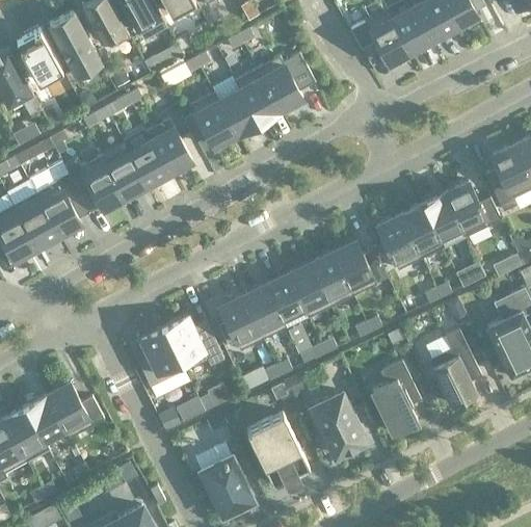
[(108,0),(93,0),(81,6),(102,44),(125,30),(108,0)]
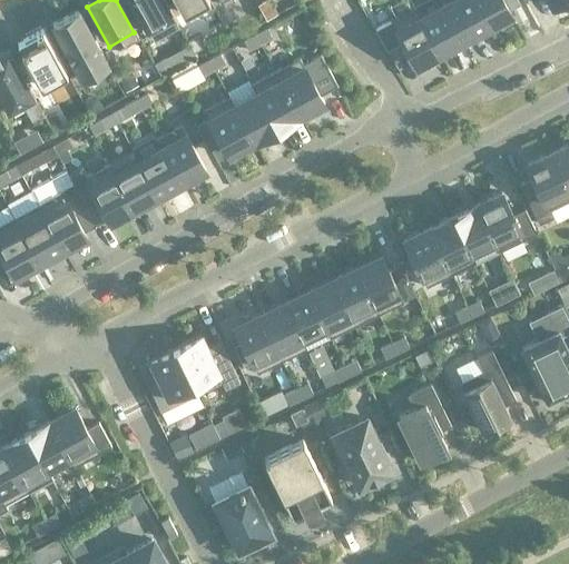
[(162,0),(128,0),(147,32),(159,27),(164,36),(176,29),(176,30),(178,29),(162,0)]
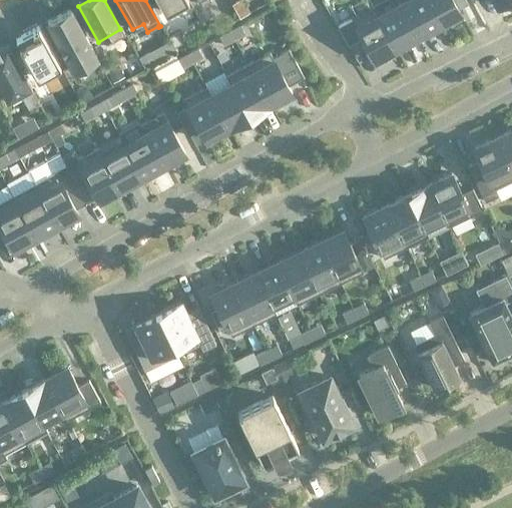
[(186,0),(156,0),(164,14),(187,1),(186,0)]
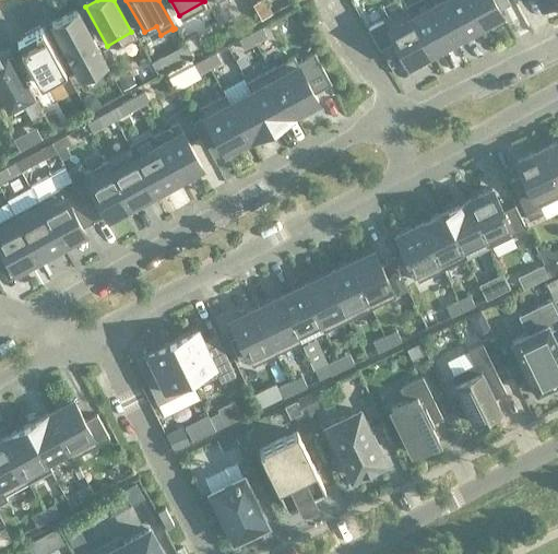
[(454,42),(477,30),(461,0),(446,0),(435,7),(454,42)]
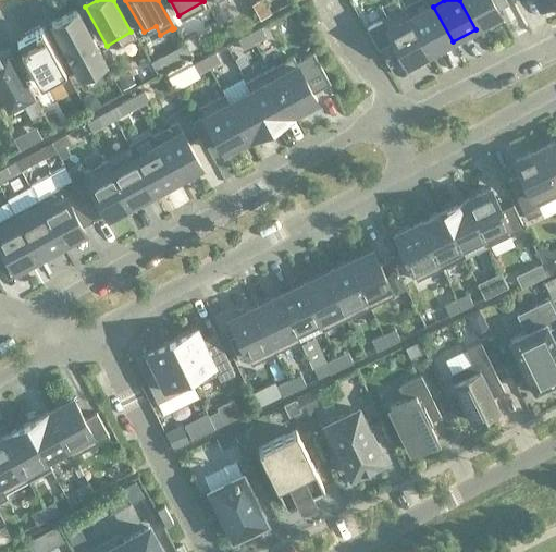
[(499,16),(490,0),(459,0),(476,29),(499,16)]
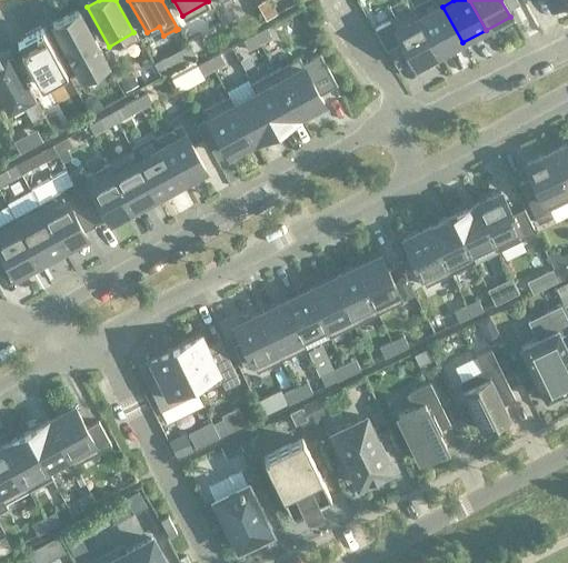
[(269,2),(268,2),(259,7),(267,21),(277,16),(269,2)]
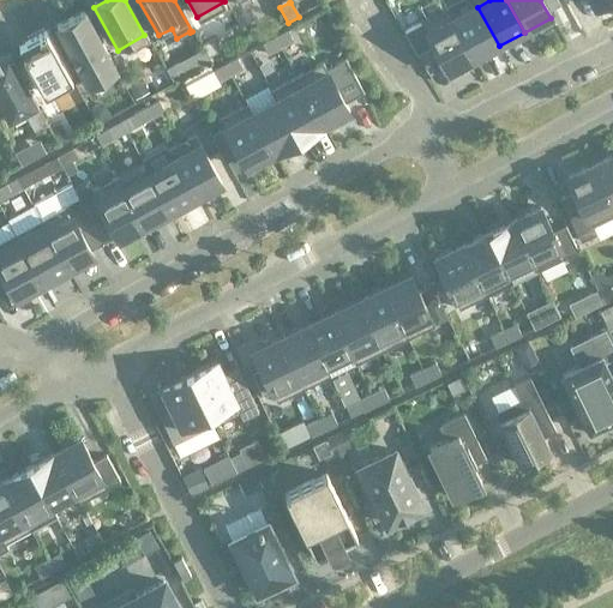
[(478,7),(452,20),(474,60),(499,46),(478,7)]
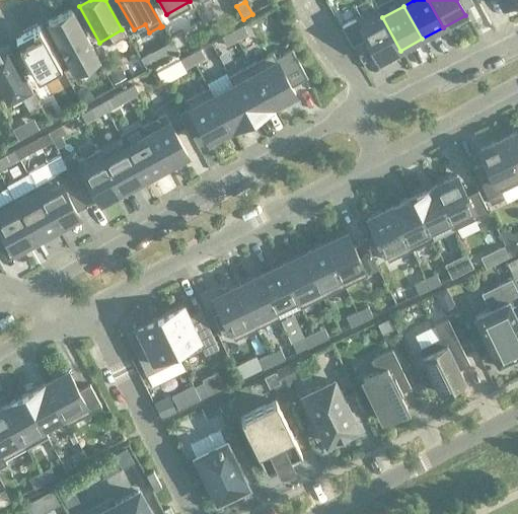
[(355,21),(360,29),(378,63),(400,51),(382,17),(377,9),(355,21)]
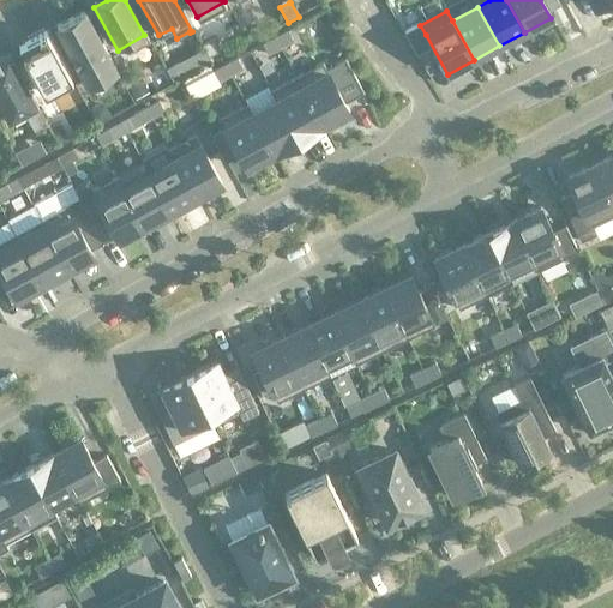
[(78,70),(78,68),(88,88),(115,72),(83,13),(56,29),(70,53),(78,70)]
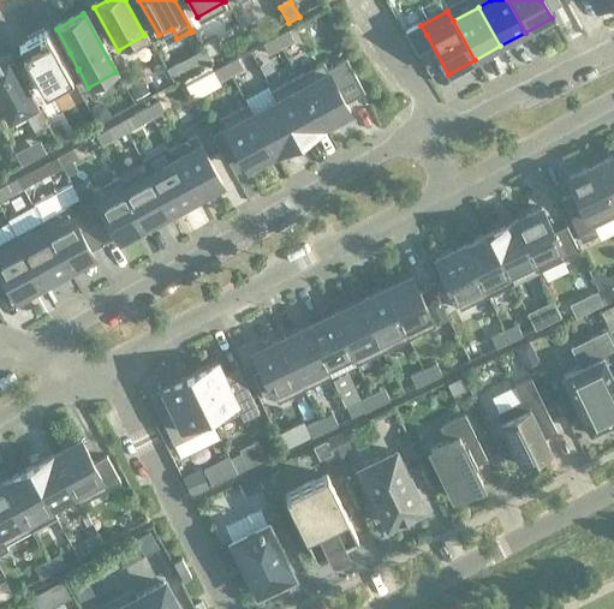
[(274,40),(280,49),(293,43),(287,33),(274,40)]
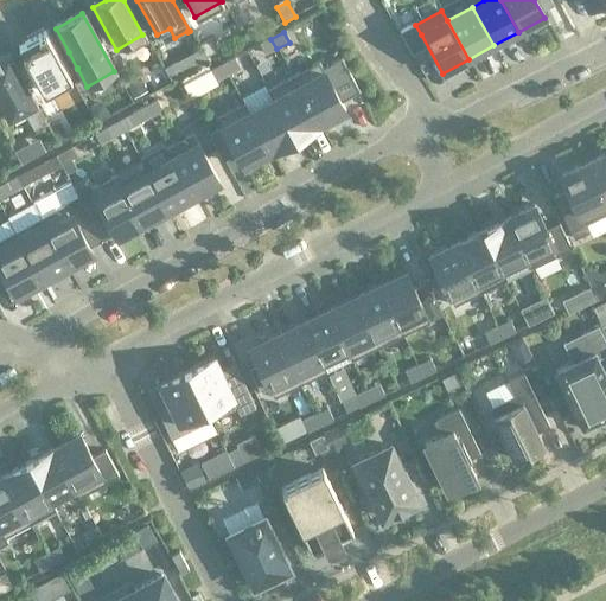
[(70,80),(45,33),(18,49),(43,94),(70,80)]
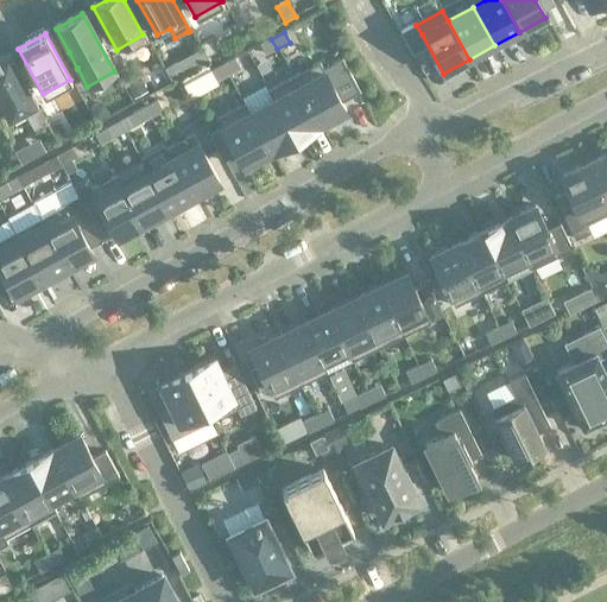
[(212,39),(200,45),(207,58),(219,52),(212,39)]
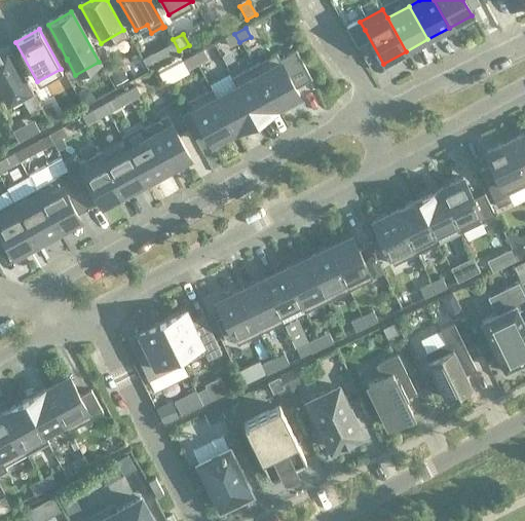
[(229,48),(239,42),(234,34),(224,39),(229,48)]
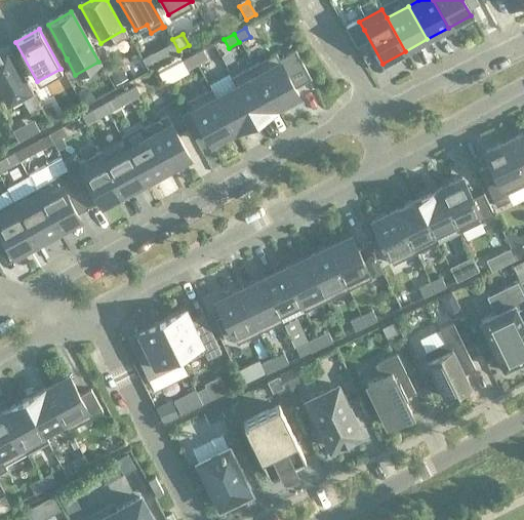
[(6,47),(0,50),(0,90),(7,105),(19,97),(29,114),(40,108),(30,90),(6,47)]
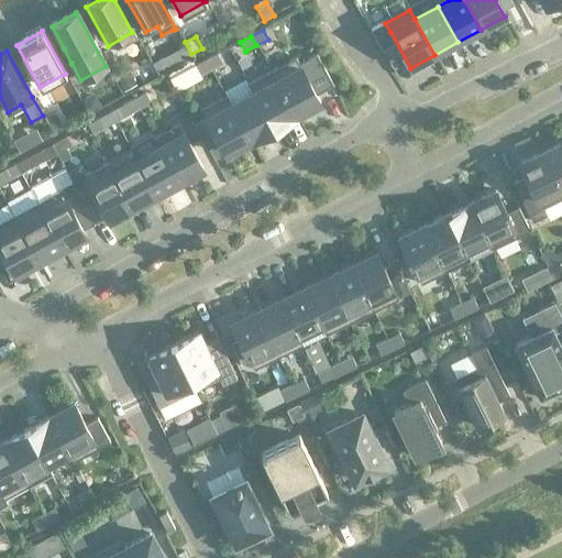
[(205,62),(210,70),(222,65),(217,55),(205,62)]
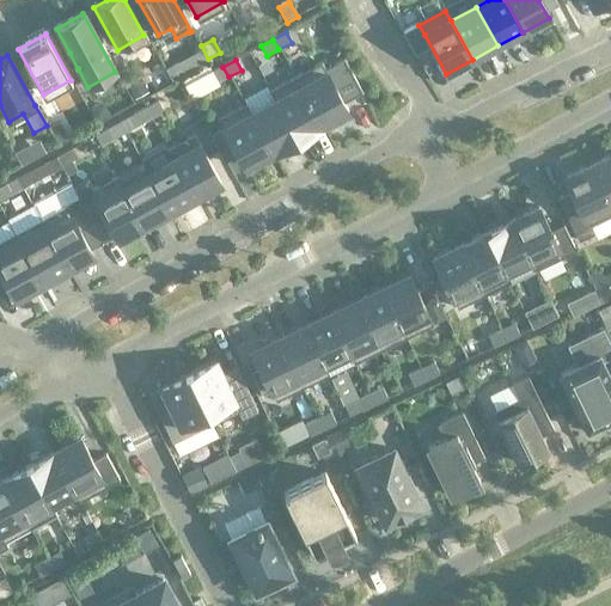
[(322,127),(348,112),(321,63),(294,78),(322,127)]
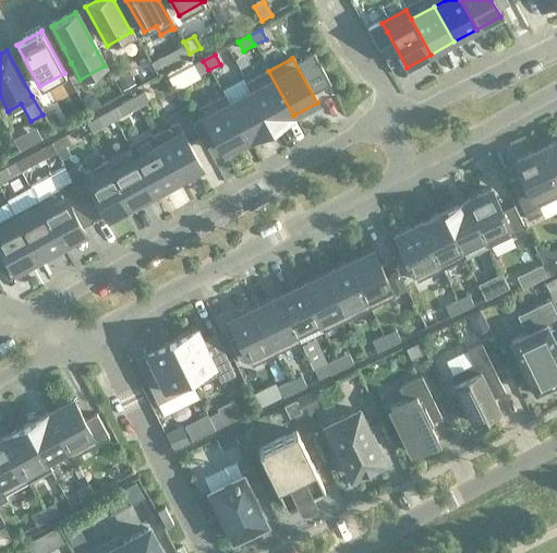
[(161,59),(154,63),(152,64),(157,74),(167,69),(161,59)]
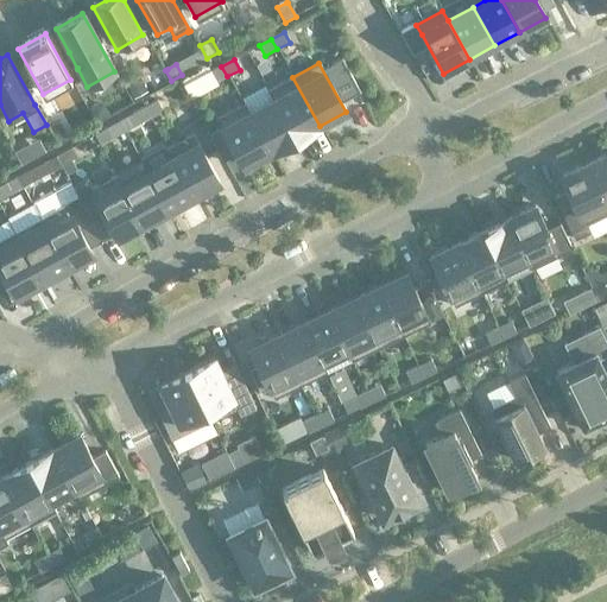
[(215,83),(227,76),(221,67),(209,73),(215,83)]
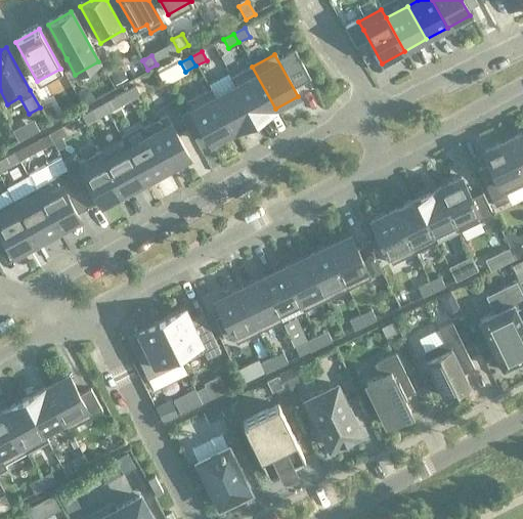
[(154,80),(164,96),(189,81),(178,63),(154,80)]
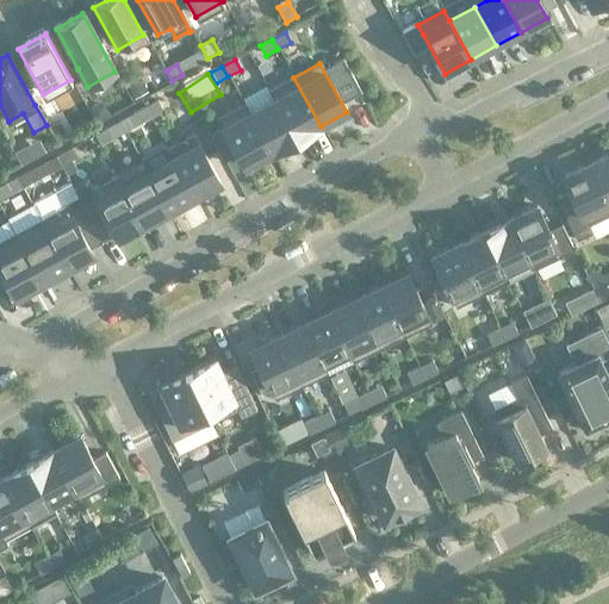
[(296,141),(321,126),(293,78),(268,92),(274,101),(296,141)]
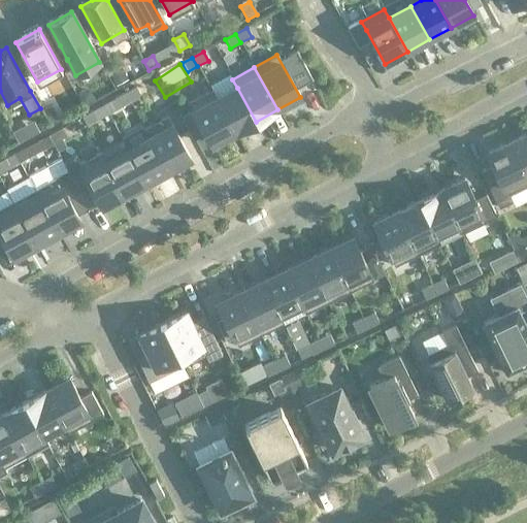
[(120,70),(111,74),(109,75),(116,87),(126,82),(120,70)]
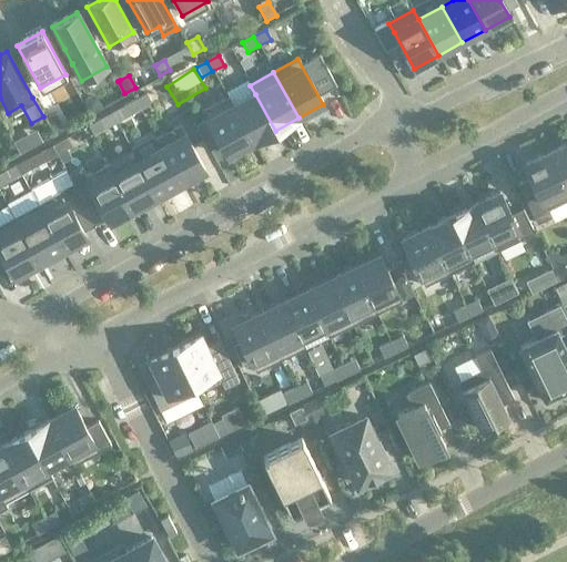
[(255,94),(232,108),(252,143),(275,131),(255,94)]
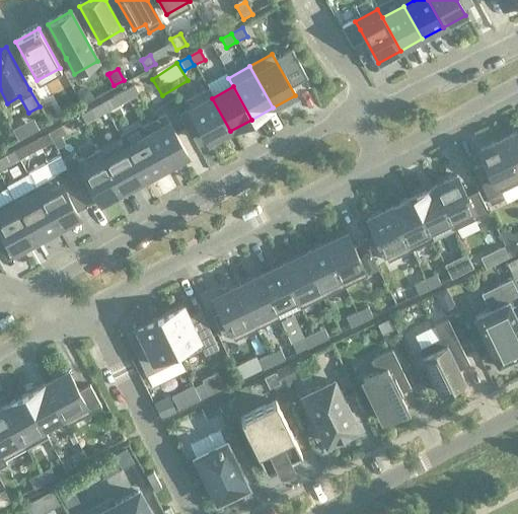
[(123,92),(128,101),(138,95),(134,87),(123,92)]
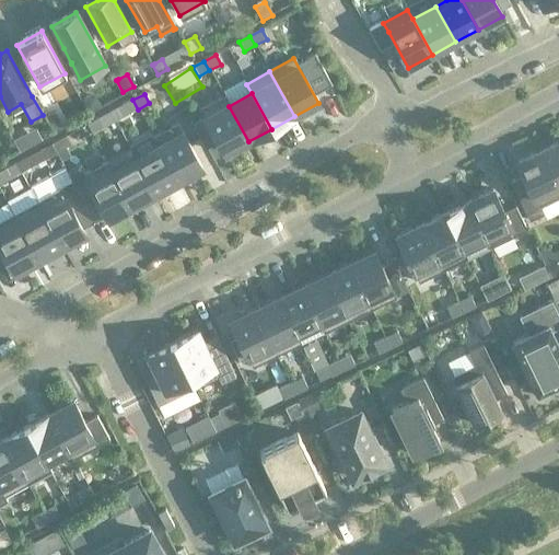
[(95,96),(84,103),(90,113),(101,106),(95,96)]
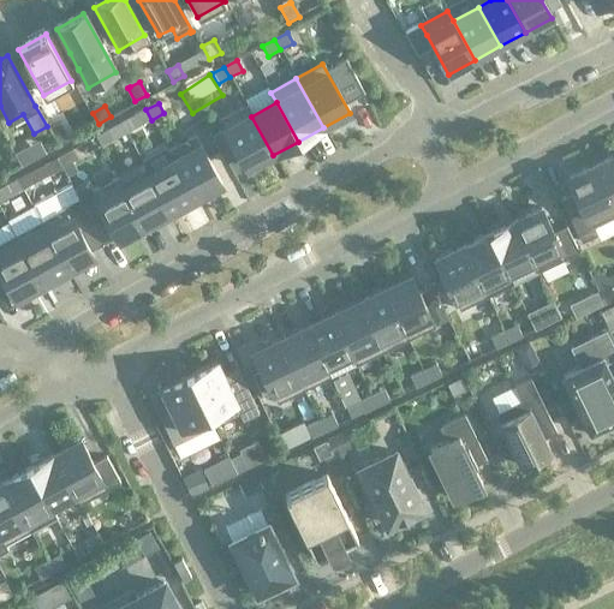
[(246,169),(273,155),(251,117),(245,106),(219,120),(246,169)]
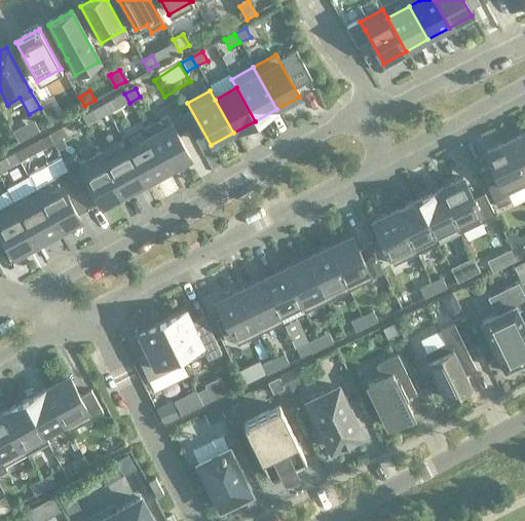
[(118,109),(129,103),(124,94),(114,100),(118,109)]
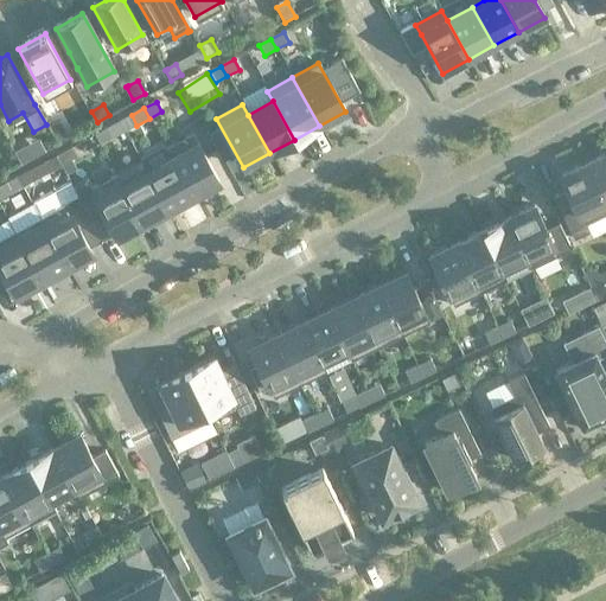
[(58,123),(57,125),(49,129),(57,146),(68,140),(58,123)]
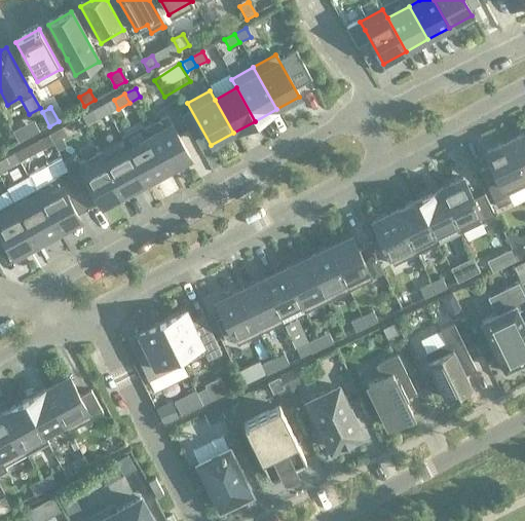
[(91,112),(81,117),(86,126),(97,120),(91,112)]
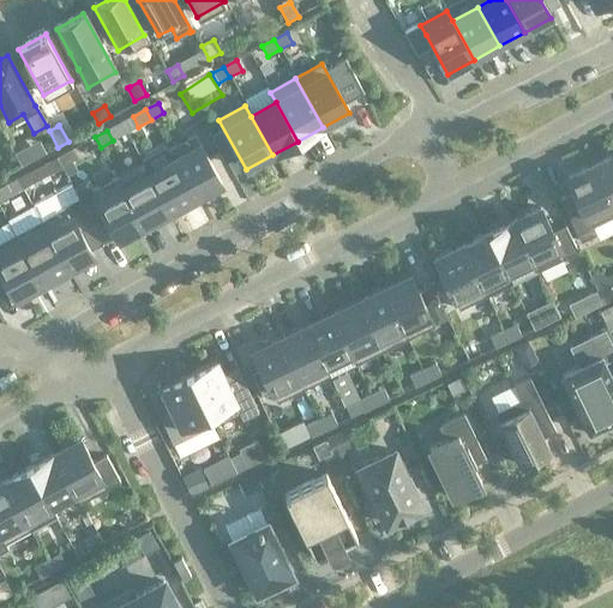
[(194,137),(168,151),(173,161),(194,199),(221,185),(199,146),(194,137)]
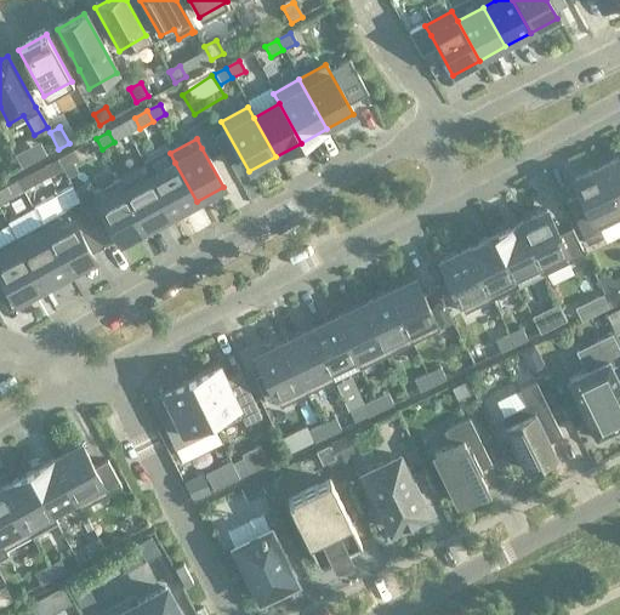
[(95,141),(85,147),(89,155),(100,149),(95,141)]
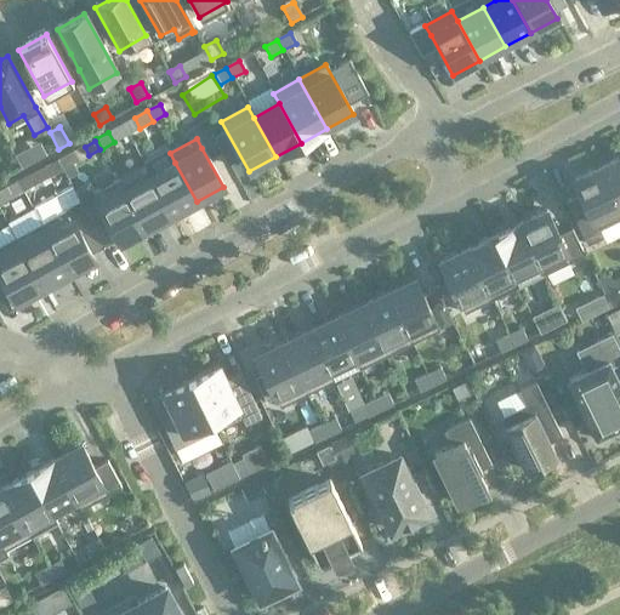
[(169,149),(143,164),(149,176),(171,216),(197,201),(175,163),(170,153),(169,149)]
